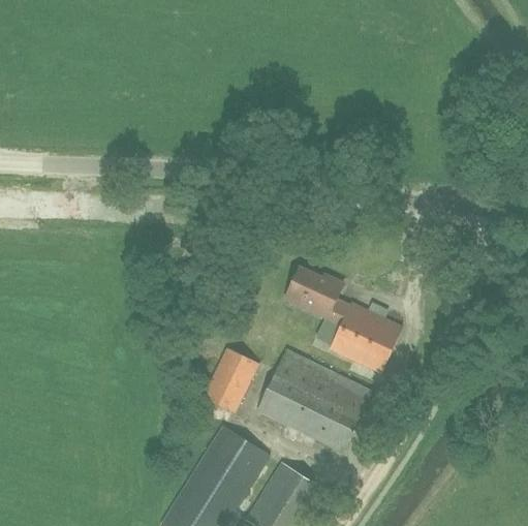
[(381,371),(402,326),(352,303),(351,305),(337,298),(342,282),(324,274),(322,277),(300,267),(284,297),(341,322),(330,347),(381,371)]
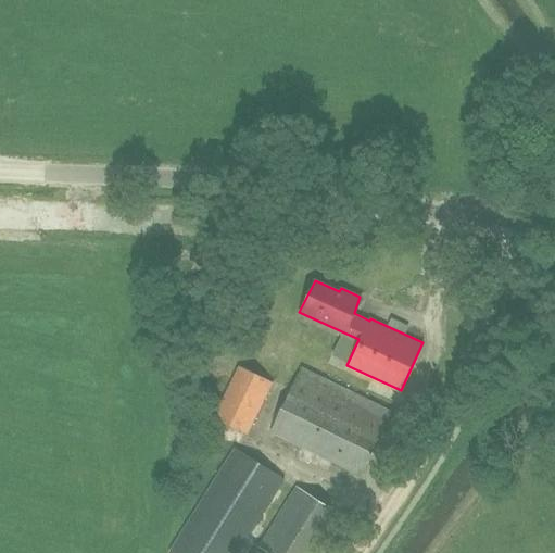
[(246,432),(272,380),(239,365),(213,417),(246,432)]
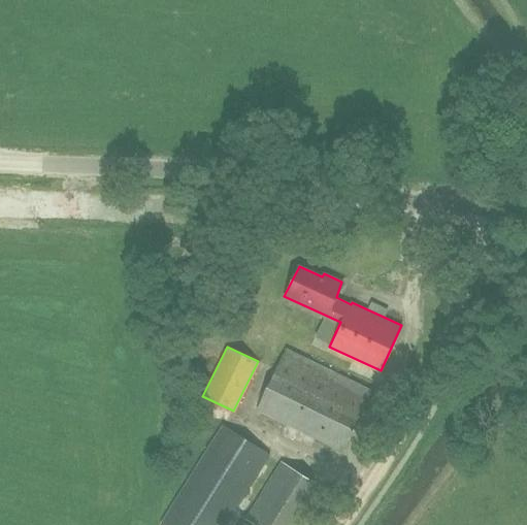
[(256,407),(342,450),(371,389),(286,348),(256,407)]
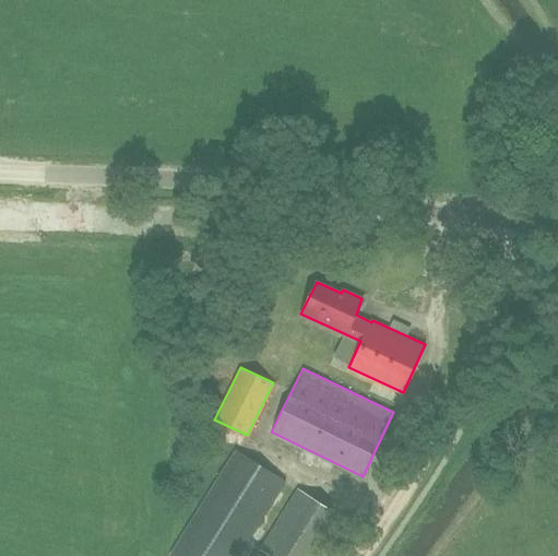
[(171,555),(238,555),(286,481),(234,448),(168,554),(171,555)]
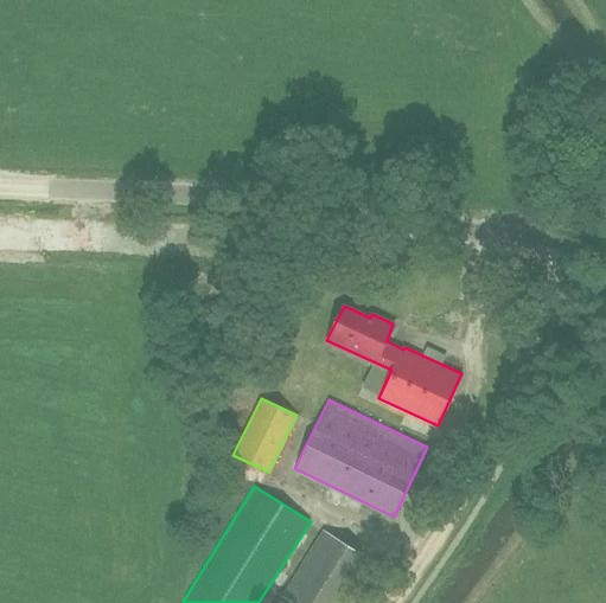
[(293,602),(332,602),(363,553),(323,528),(281,595),(293,602)]
